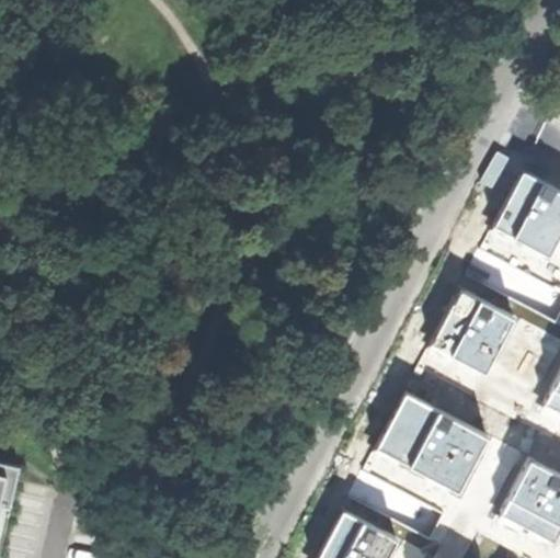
[(559,192),(522,173),(494,228),(552,258),(559,242),(559,192)]
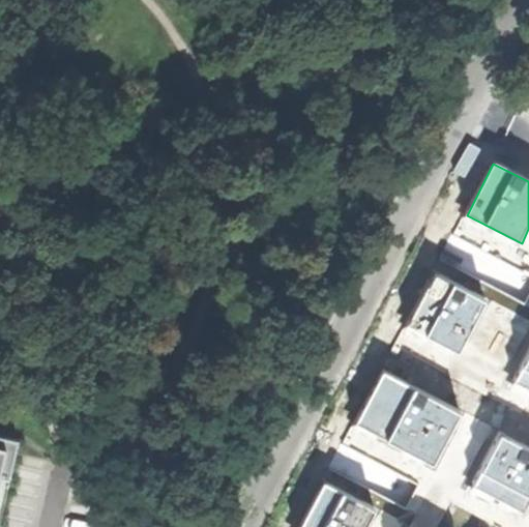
[(485,299),(435,273),(408,325),(457,351),(485,299)]
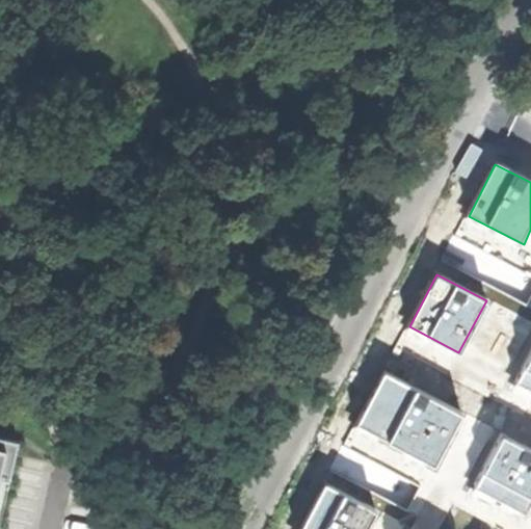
[(530,353),(516,382),(530,390),(530,353)]
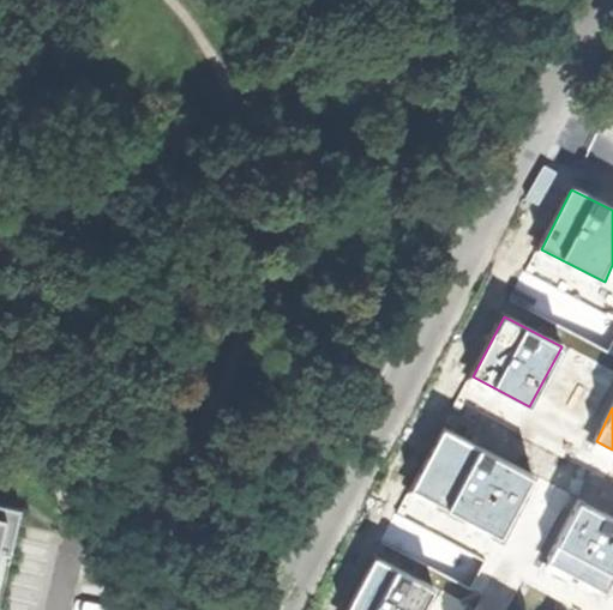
[(533,476),(444,430),(413,491),(502,537),(533,476)]
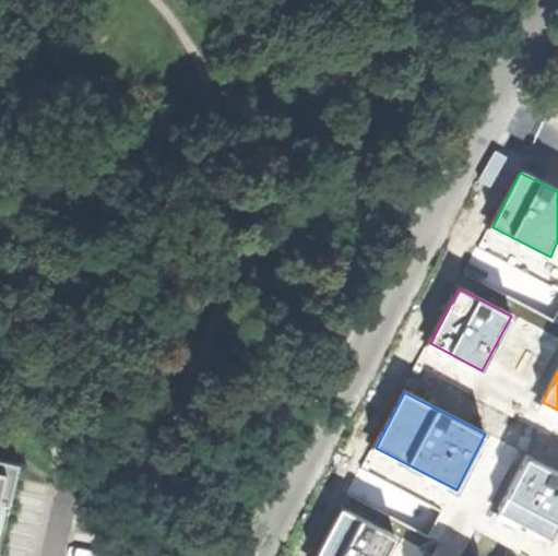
[(557,472),(526,457),(499,511),(553,539),(557,528),(557,472)]
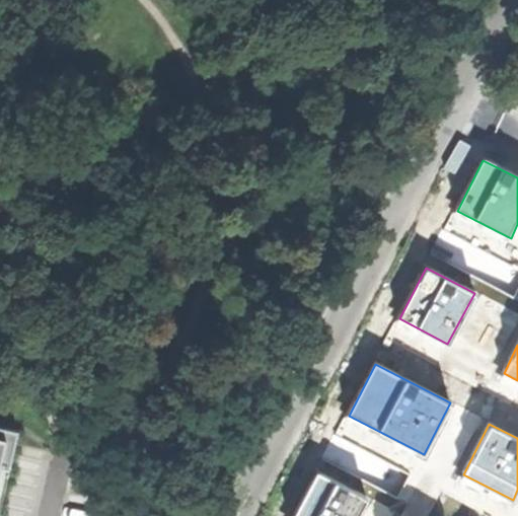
[(8,515),(26,432),(0,425),(0,515),(8,515)]
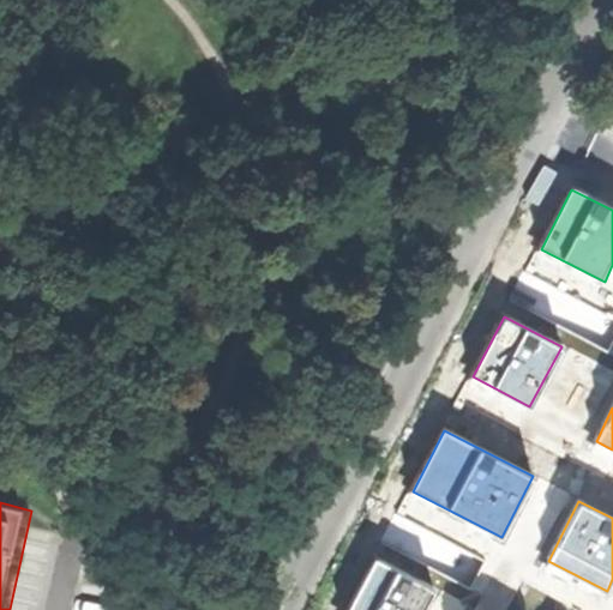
[(432,609),(440,593),(374,560),(348,609),(432,609)]
